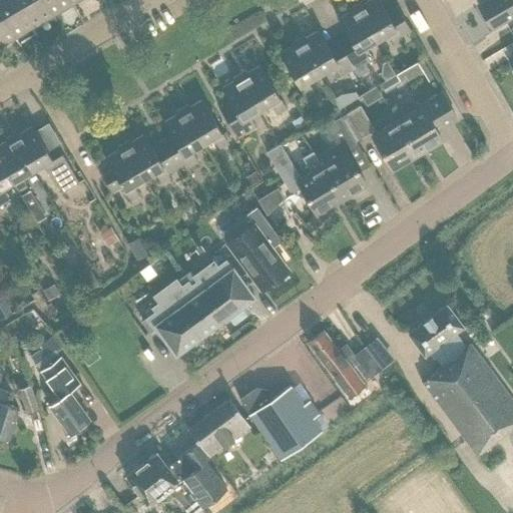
[(0,0),(0,11),(15,37),(33,26),(18,0),(0,0)]
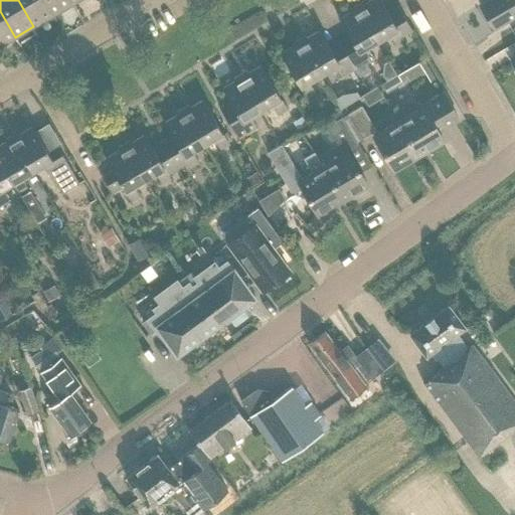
[(18,0),(33,26),(52,15),(43,0),(18,0)]
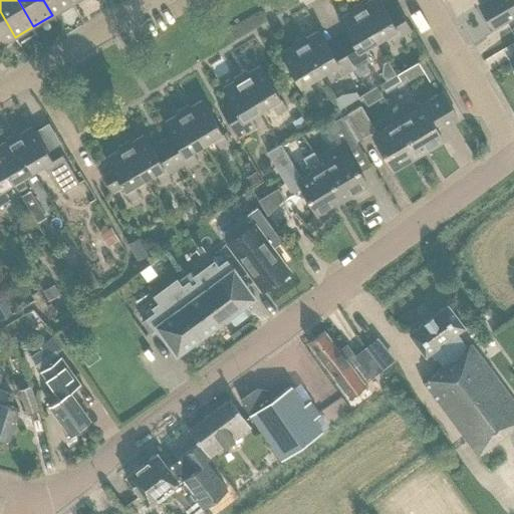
[(43,0),(52,15),(70,4),(68,0),(43,0)]
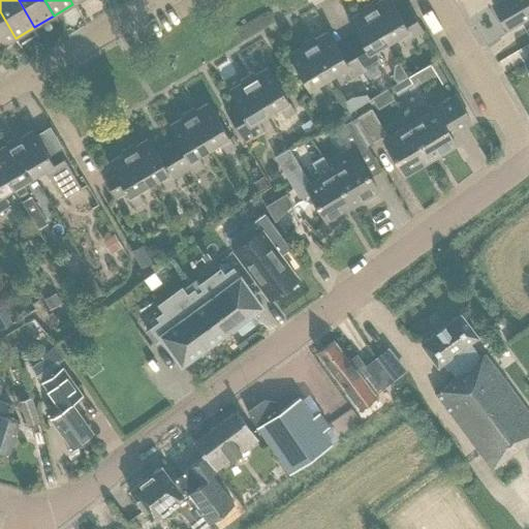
[(380,0),(374,4),(372,2),(366,6),(387,42),(399,36),(406,48),(415,42),(412,37),(423,31),(407,6),(397,12),(389,0),(380,0)]
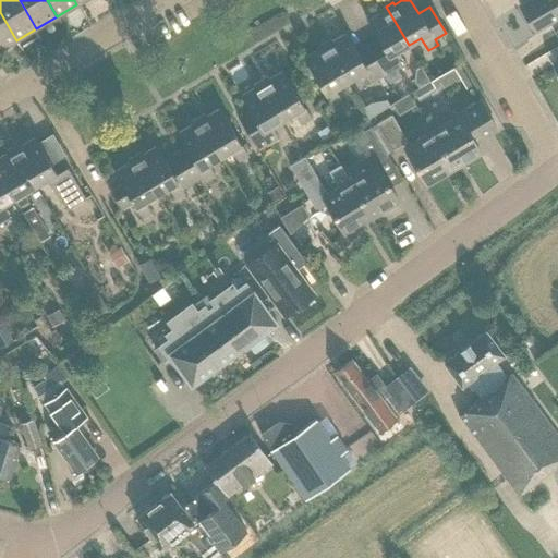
[(557,15),(557,0),(529,0),(519,5),(534,31),(557,15)]
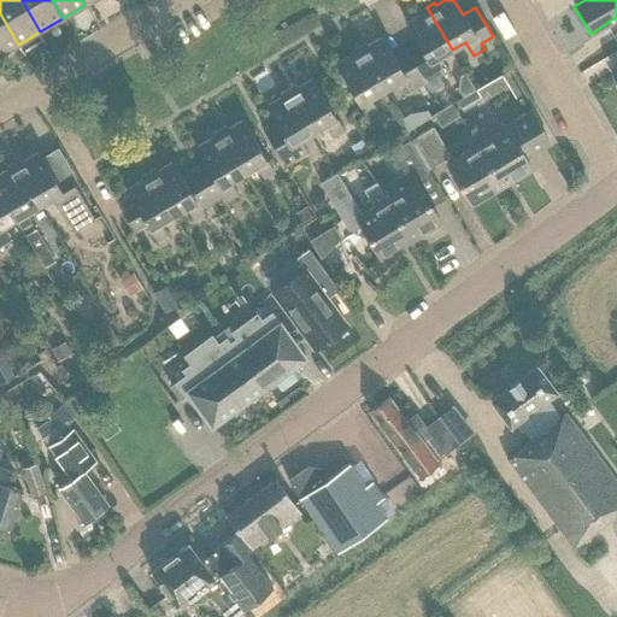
[(439,57),(452,50),(427,7),(419,11),(421,15),(405,23),(417,43),(406,51),(425,83),(425,84),(429,92),(441,84),(436,77),(447,71),(439,57)]
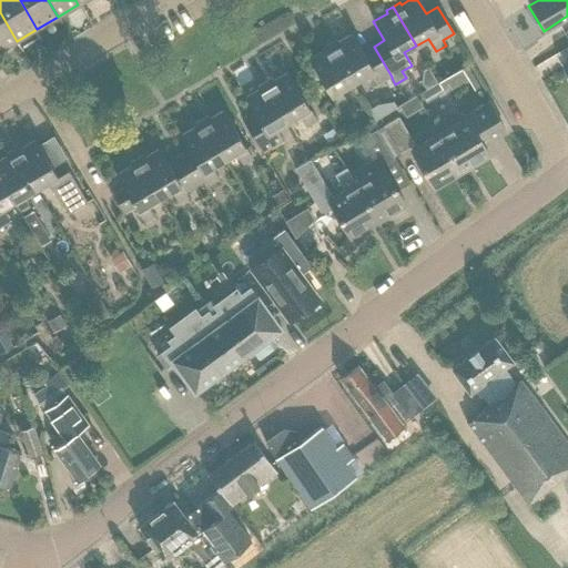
[(0,50),(17,41),(0,12),(0,50)]
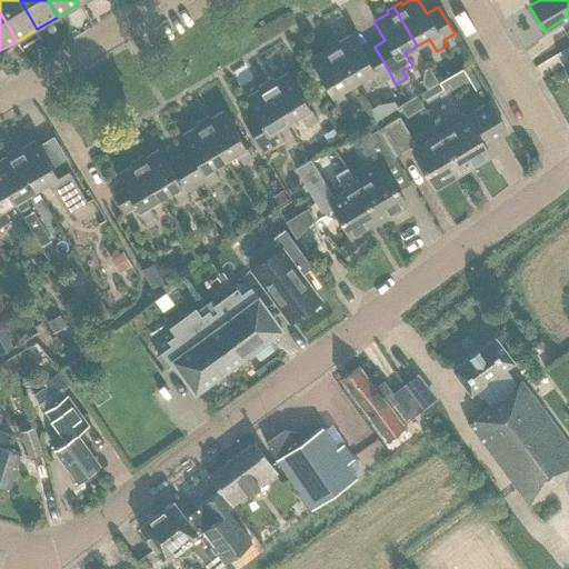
[(337,43),(336,41),(329,45),(352,83),(365,77),(372,89),(392,78),(392,77),(375,47),(363,53),(352,35),(337,43)]
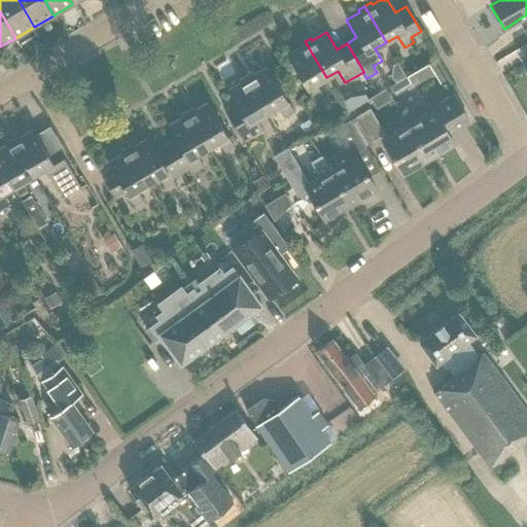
[(322,96),(315,84),(326,77),(305,41),(299,45),(300,47),(286,56),(307,90),(306,90),(313,101),(322,96)]
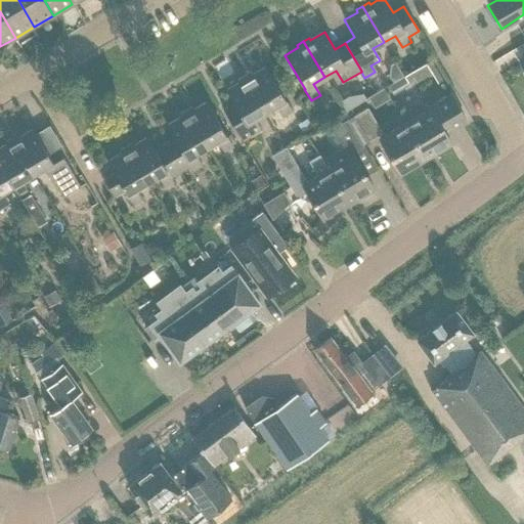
[(432,61),(427,64),(431,74),(437,84),(443,81),(437,71),(432,61)]
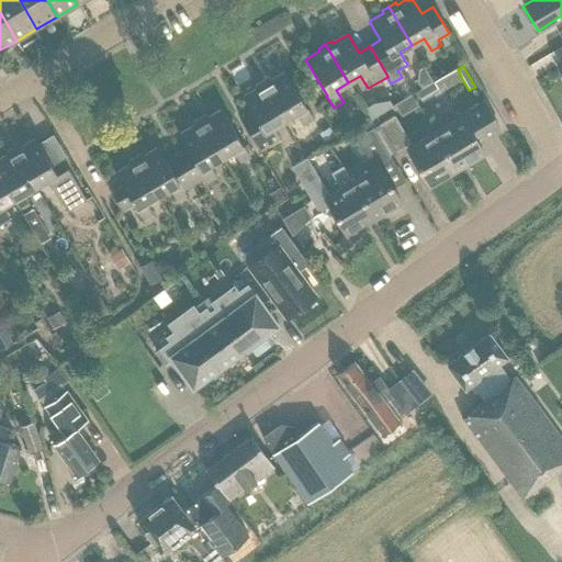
[(433,82),(439,92),(462,79),(458,69),(457,68),(433,82)]
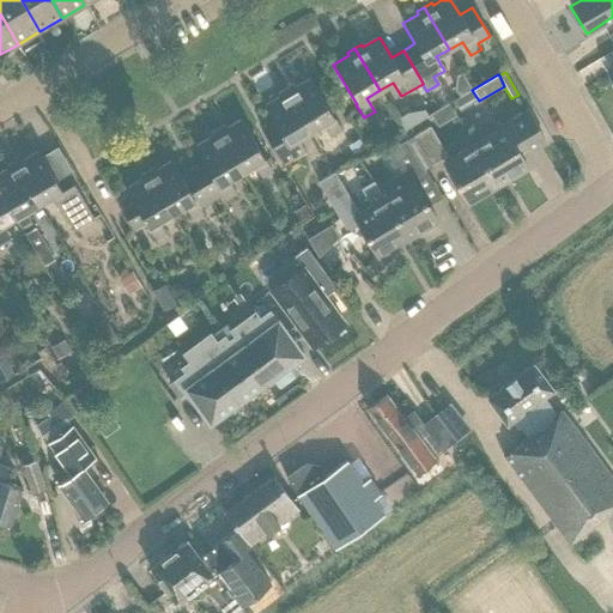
[(292,85),(285,90),(310,132),(323,123),(332,138),(343,131),(334,117),(333,117),(310,78),(295,87),(292,85)]
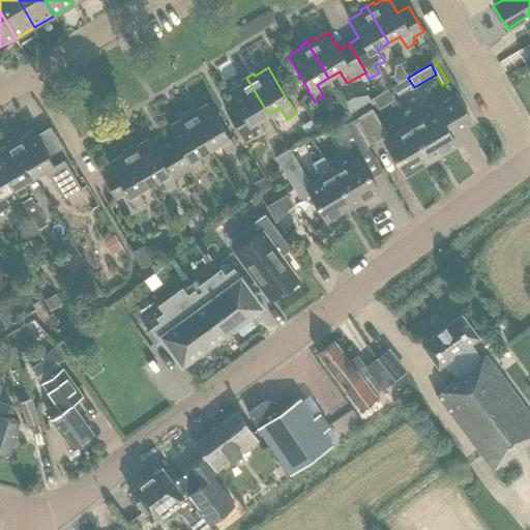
[(257,120),(268,114),(246,78),(240,81),(241,84),(228,91),(236,106),(226,112),(245,144),(264,133),(257,120)]
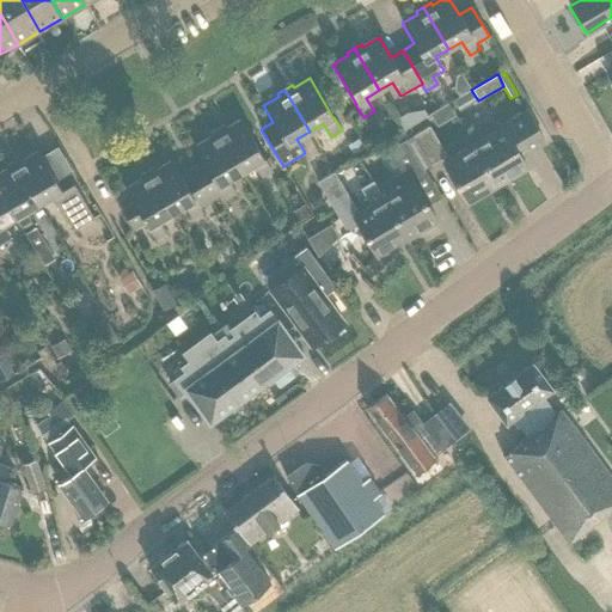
[(501,126),(502,127),(472,145),(496,185),(526,167),(520,157),(544,142),(526,111),(501,126)]
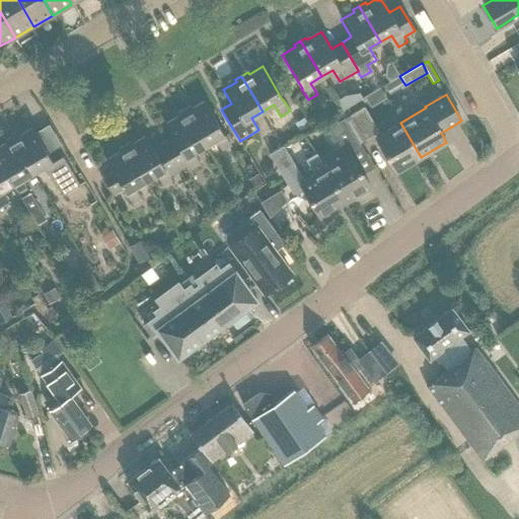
[(190,108),(189,106),(182,110),(204,146),(215,139),(222,151),(231,146),(224,134),(223,135),(204,101),(190,108)]
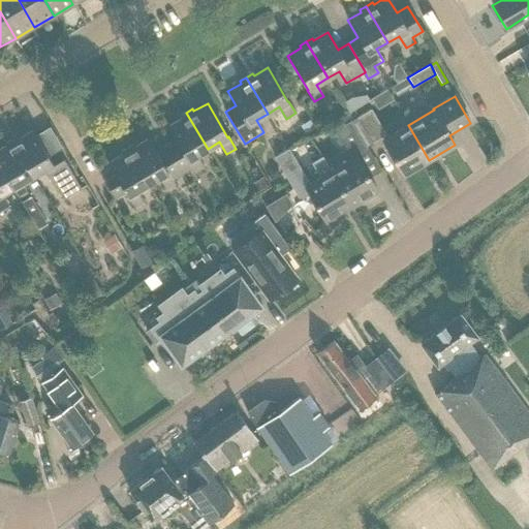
[(356,118),(371,143),(385,134),(370,110),(356,118)]
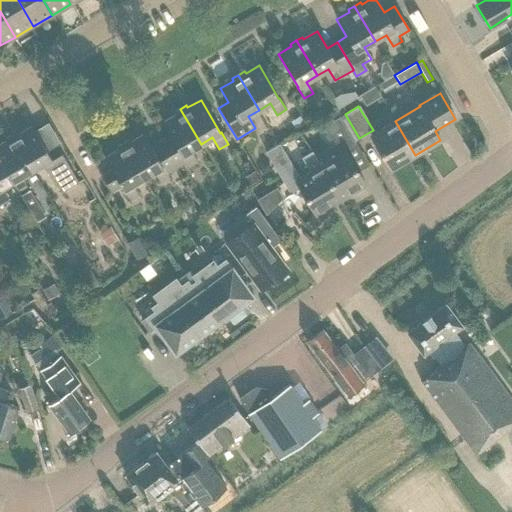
[(190,150),(201,144),(180,109),(174,112),(175,115),(162,123),(170,135),(160,141),(179,173),(197,162),(190,150)]
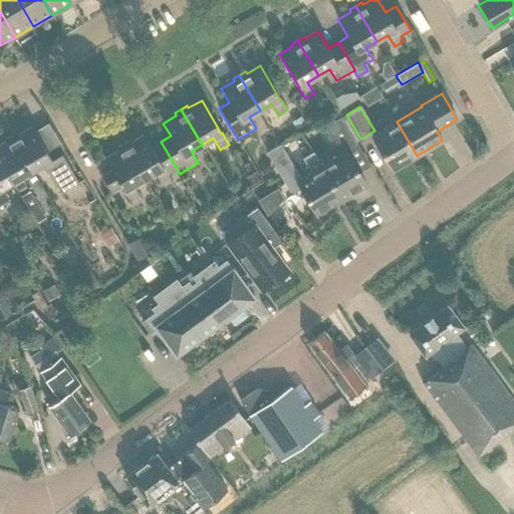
[(294,120),(291,122),(297,131),(306,125),(301,116),(298,117),(294,120)]
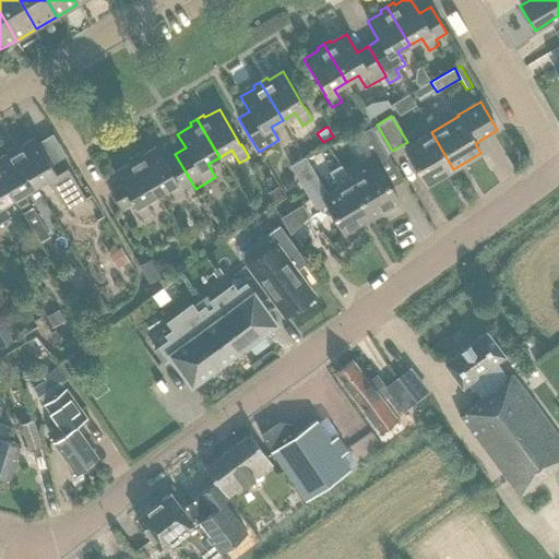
[(354,139),(370,165),(384,155),(369,129),(354,139)]
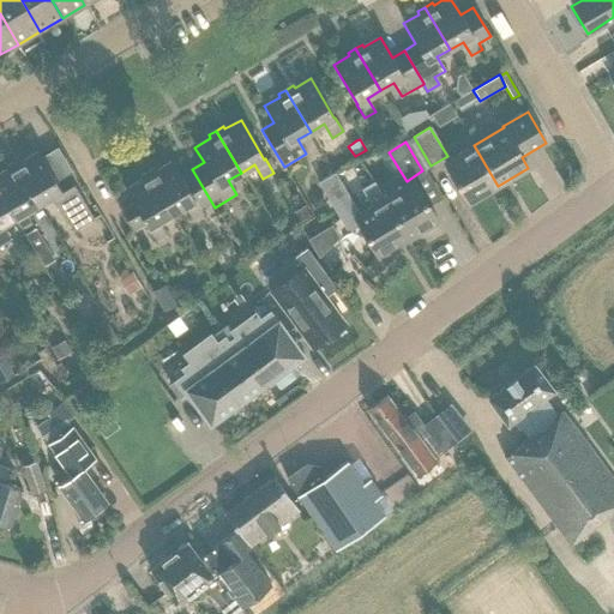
[(445,163),(469,204),(498,186),(474,145),(445,163)]
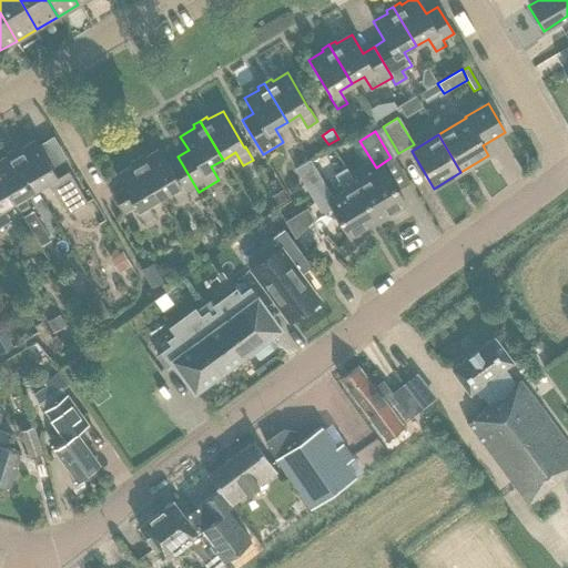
[(19,146),(12,150),(36,189),(47,182),(54,194),(69,213),(87,203),(62,162),(52,169),(36,140),(20,149),(19,146)]
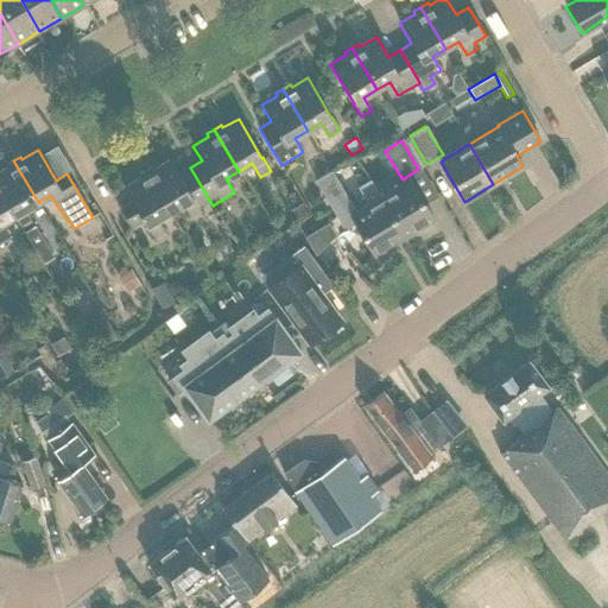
[(152,166),(145,170),(170,213),(183,204),(191,219),(213,206),(190,168),(178,175),(170,159),(153,169),(152,166)]
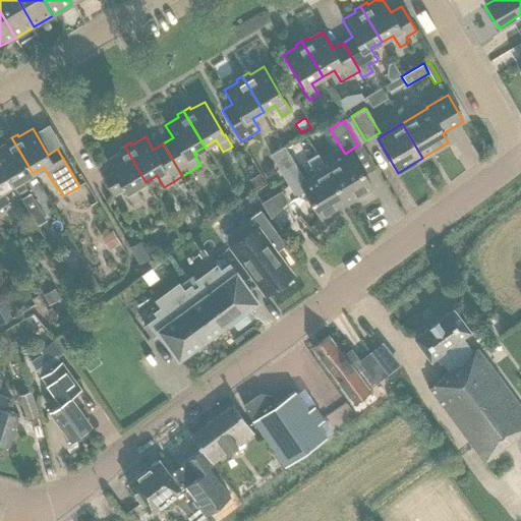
[(21,180),(33,173),(11,137),(5,141),(6,143),(0,147),(0,162),(13,185),(12,185),(19,196),(29,191),(21,180)]
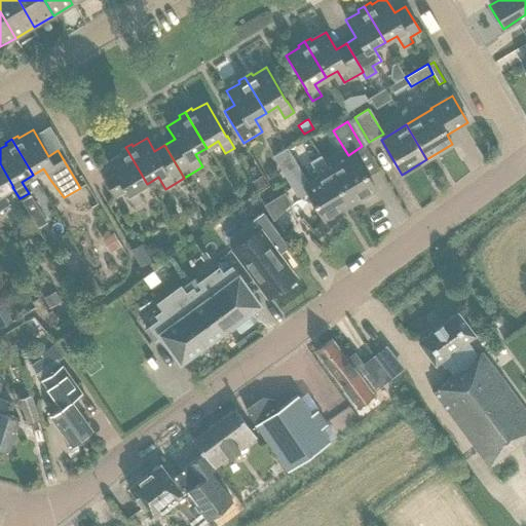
[(136,190),(147,184),(125,147),(119,151),(120,154),(107,161),(114,175),(104,181),(115,198),(125,192),(127,195),(126,196),(134,208),(143,202),(136,190)]
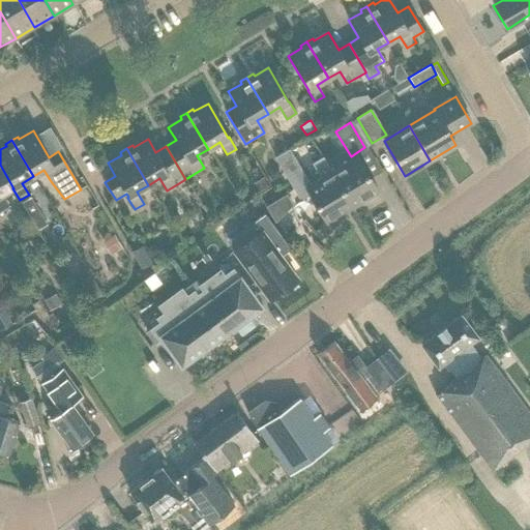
[(307,181),(289,149),(274,157),(293,189),(307,181)]
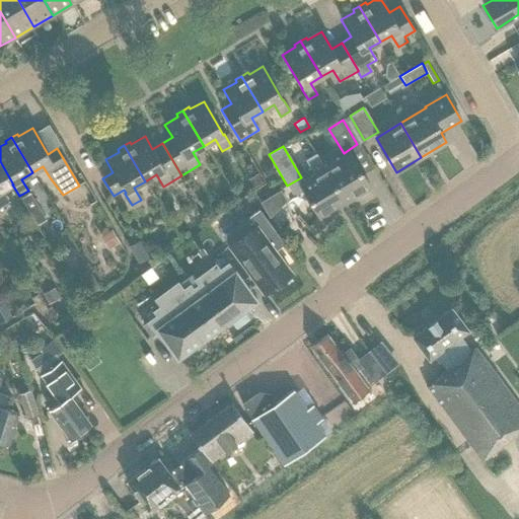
[(299,183),(319,218),(345,203),(324,168),(316,154),(305,160),(314,174),(299,183)]
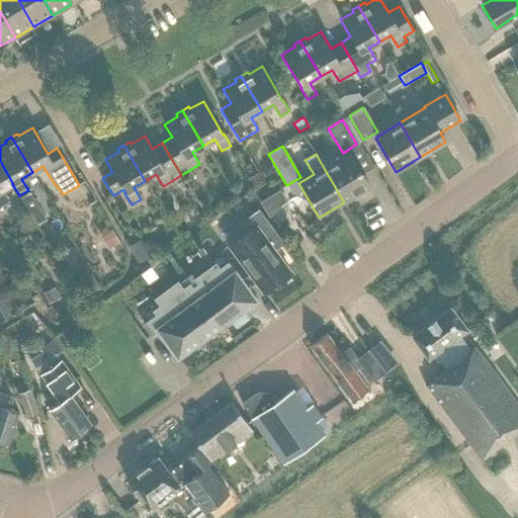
[(369,187),(349,154),(324,168),(344,202),(369,187)]
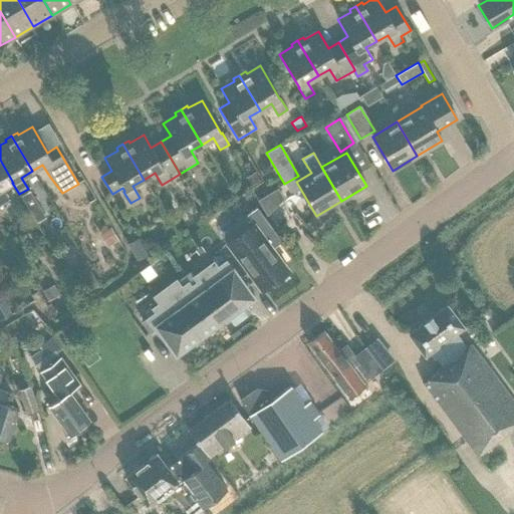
[(0,205),(9,201),(2,189),(12,183),(13,183),(0,160),(0,205)]
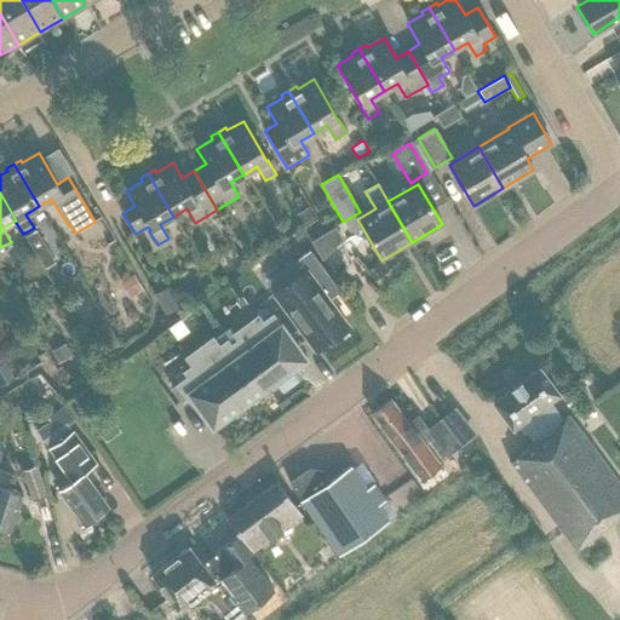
[(300,211),(297,213),(303,224),(314,217),(308,207),(305,208),(300,211)]
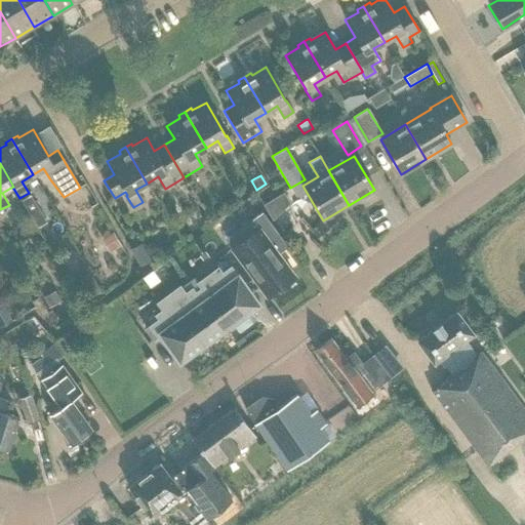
[(284,189),(267,204),(275,212),(291,197),(284,189)]
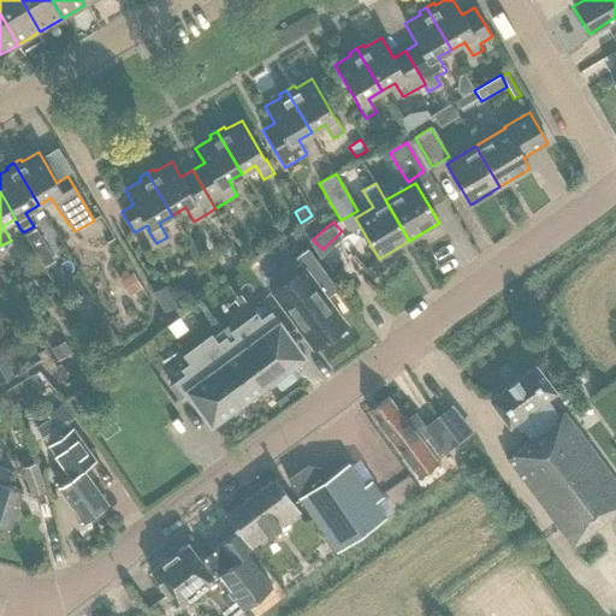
[(40,236),(29,242),(34,250),(45,244),(40,236)]
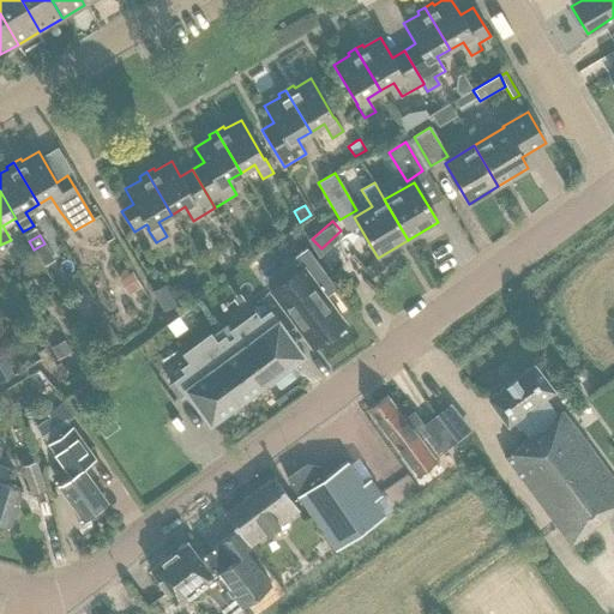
[(272,289),(314,345),(342,325),(301,269),(272,289)]
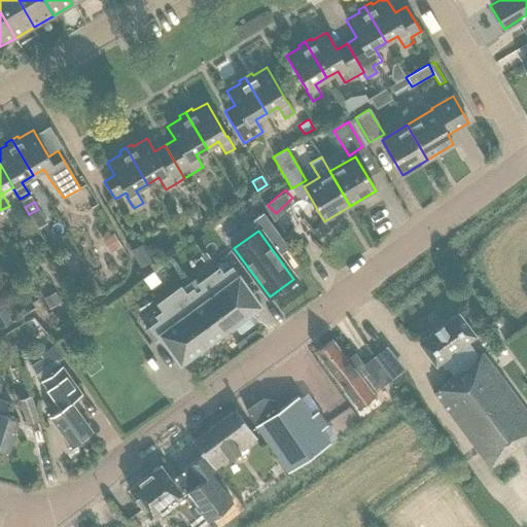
[(101,240),(108,252),(119,246),(112,234),(101,240)]
